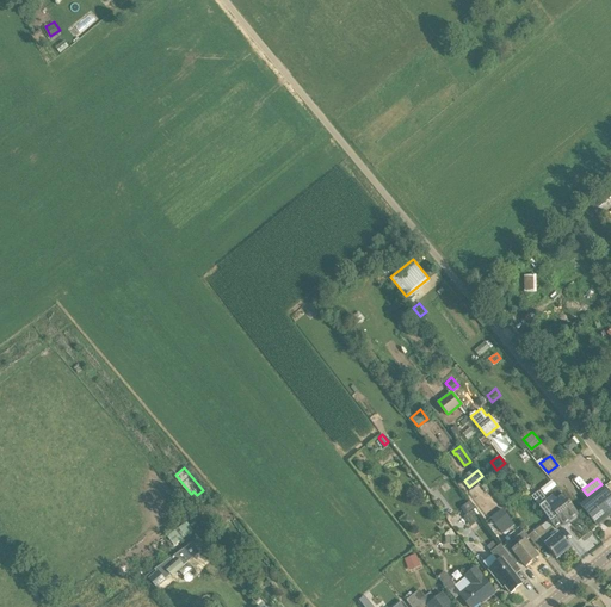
[(610,491),(603,483),(580,502),(598,524),(610,512),(610,491)]
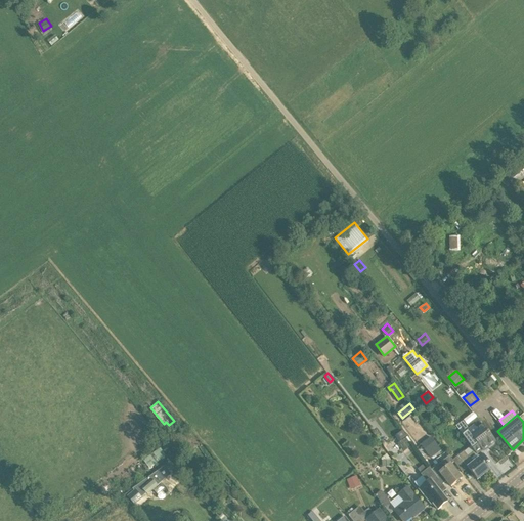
[(495,438),(478,417),(467,425),(462,420),(455,425),(470,443),(475,439),(482,448),(495,438)]
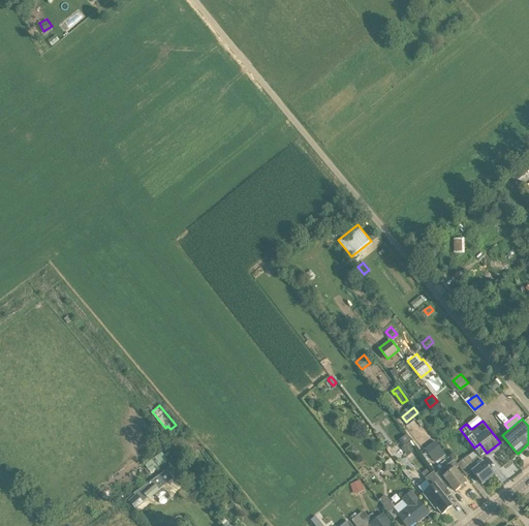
[(410,438),(407,432),(399,438),(403,443),(410,438)]
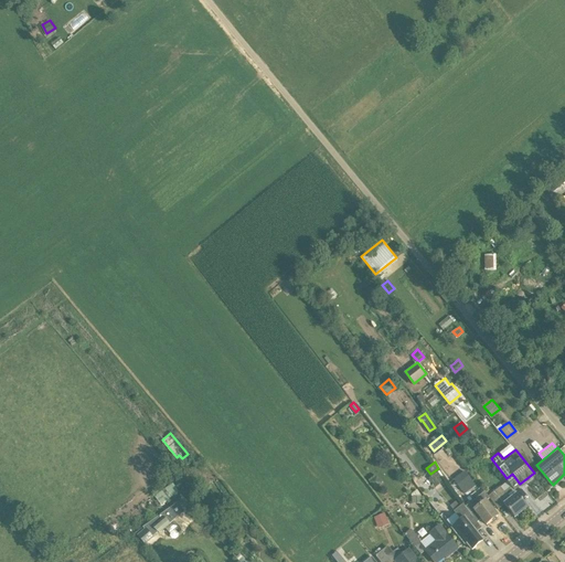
[(465,468),(454,477),(461,488),(473,479),(465,468)]
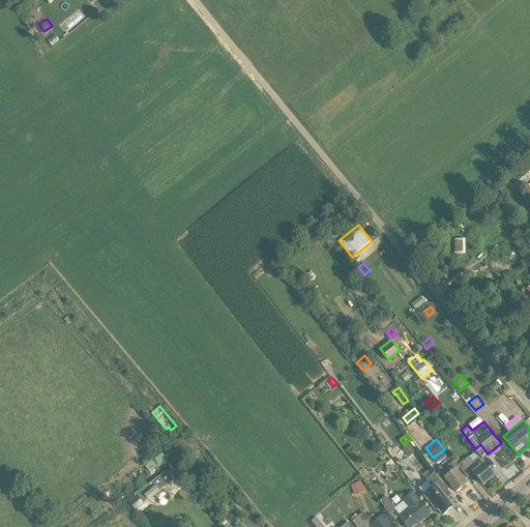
[(403,447),(406,452),(415,447),(414,446),(411,440),(402,446),(403,447)]
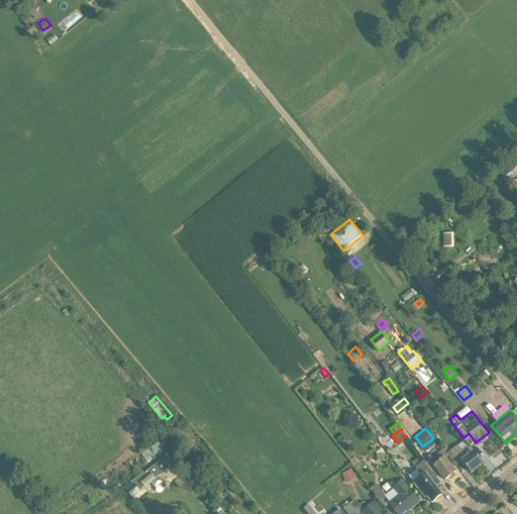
[(337,438),(343,445),(350,439),(344,433),(337,438)]
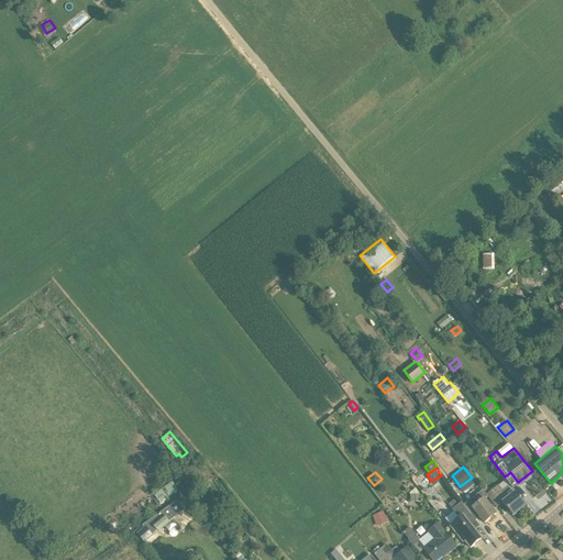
[(154,490),(159,498),(178,487),(173,479),(154,490)]
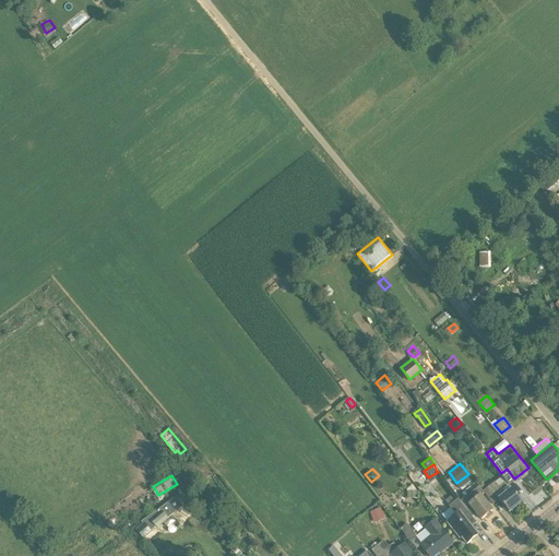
[(509,510),(522,499),(507,480),(499,485),(495,480),(483,489),(484,491),(492,501),(499,497),(509,510)]
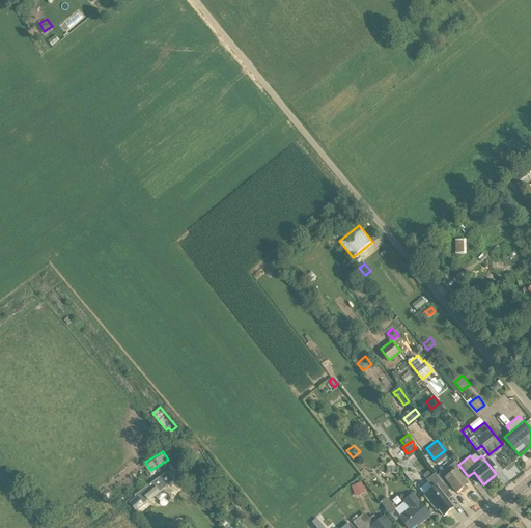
[(449,480),(457,491),(468,482),(456,469),(459,466),(458,465),(455,460),(437,474),(439,476),(445,483),(449,480)]
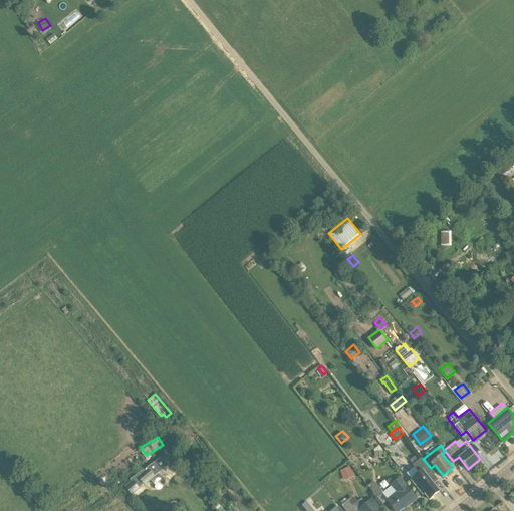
[(132,479),(124,484),(132,493),(140,486),(140,485),(143,482),(144,482),(146,483),(152,478),(152,479),(155,483),(162,477),(159,472),(158,472),(162,468),(169,463),(163,455),(131,477),(132,479)]
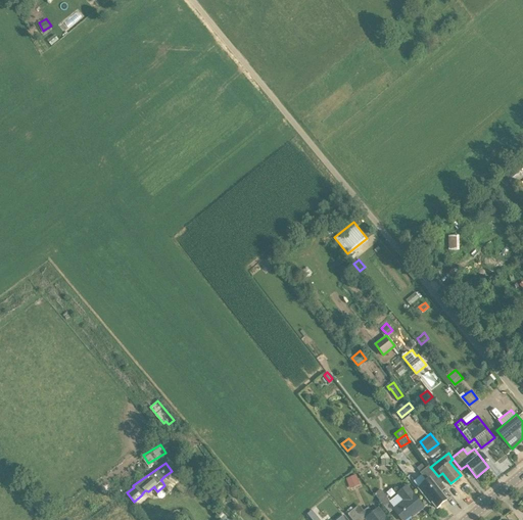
[(421,471),(425,475),(427,479),(419,486),(430,502),(432,500),(437,507),(441,504),(447,499),(447,498),(446,498),(438,487),(443,484),(438,476),(432,469),(428,465),(421,471)]
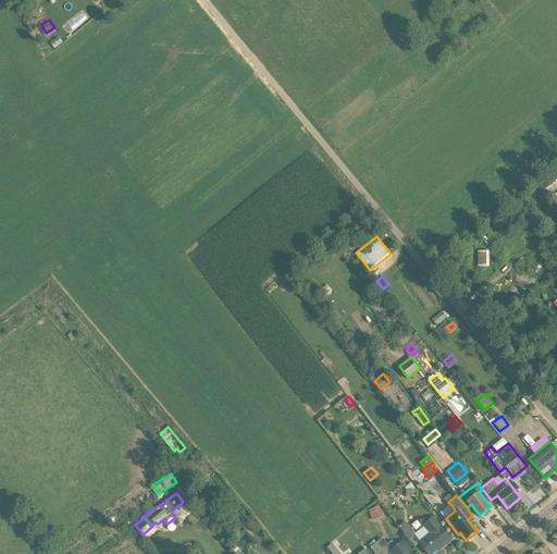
[(373,518),(383,514),(380,504),(369,507),(373,518)]
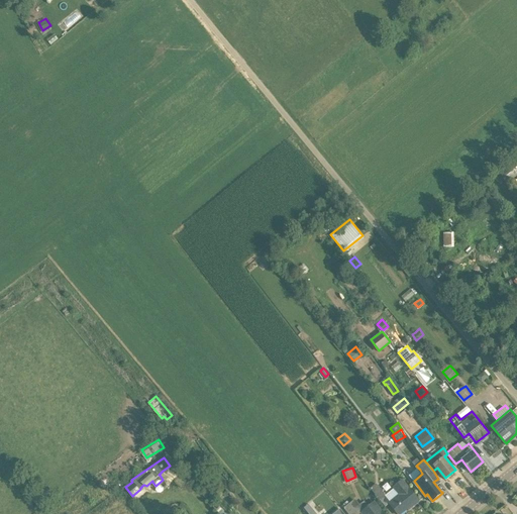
[(408,507),(419,499),(402,478),(393,486),(399,494),(389,501),(398,513),(407,506),(408,507)]
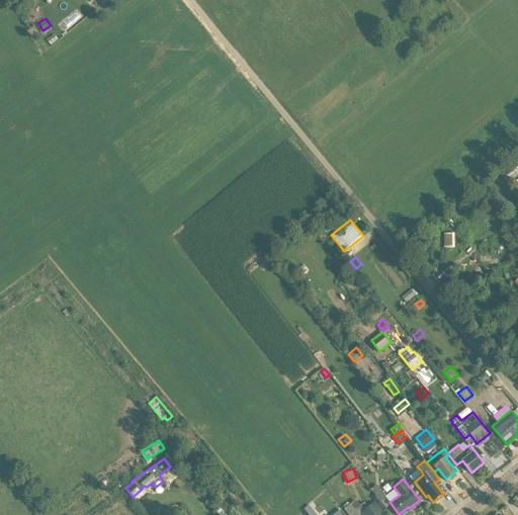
[(380,499),(384,496),(386,494),(377,483),(371,488),(380,499)]
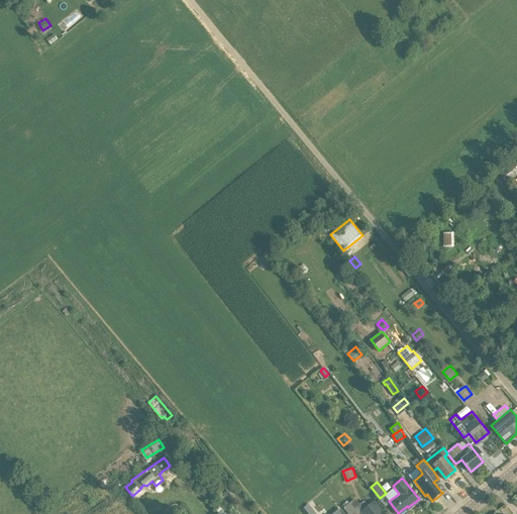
[(224,493),(218,487),(213,492),(218,498),(224,493)]
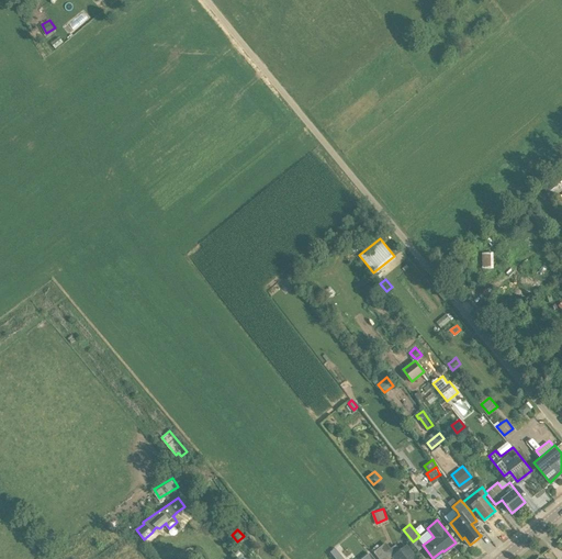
[(419,558),(415,552),(407,543),(400,549),(395,544),(391,548),(385,541),(374,551),(380,558),(389,558),(392,557),(393,558),(419,558)]
